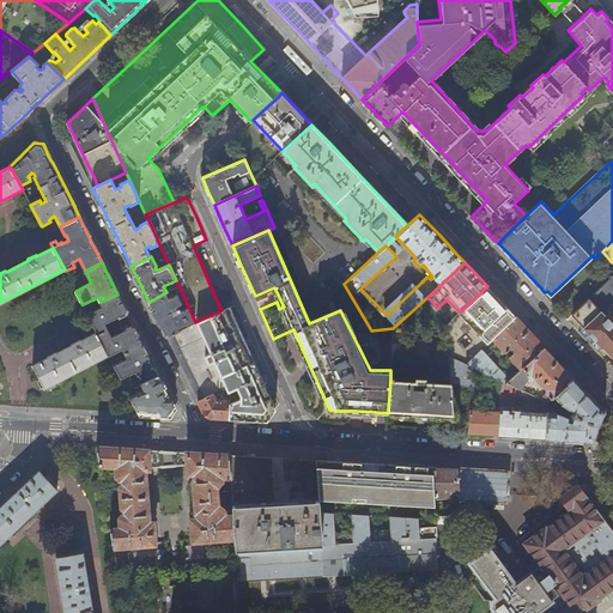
[(612,275),(610,277),(611,279),(574,315),(577,319),(584,327),(581,331),(600,351),(605,346),(612,354),(612,275)]
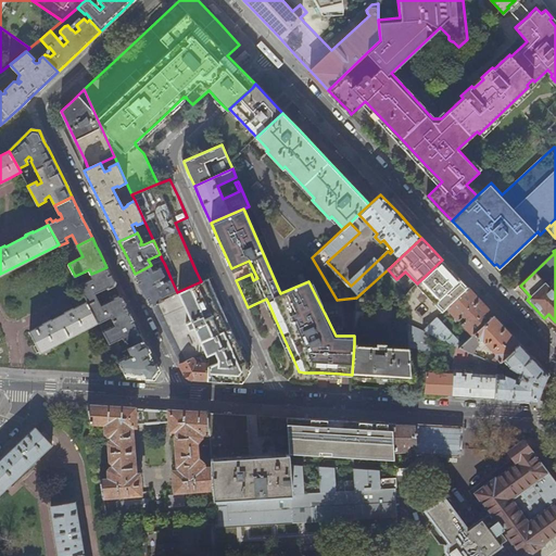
[(442,260),(417,283),(406,294),(408,324),(422,330),(468,288),(453,272),(442,260)]
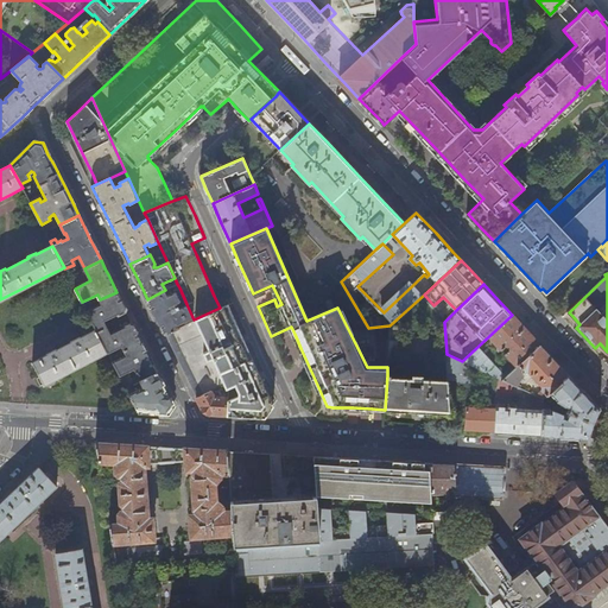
[(165,290),(147,299),(156,316),(164,334),(179,327),(178,324),(184,321),(185,322),(192,317),(187,304),(179,308),(177,303),(179,302),(181,299),(177,293),(175,292),(168,296),(165,290)]
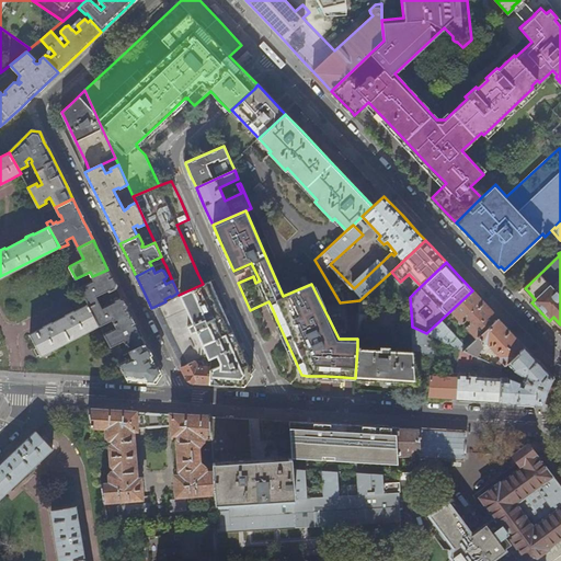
[(116,287),(107,270),(92,276),(94,281),(80,287),(89,304),(100,324),(100,325),(113,319),(115,323),(130,316),(122,297),(115,300),(115,302),(103,308),(96,295),(109,289),(110,290),(116,287)]
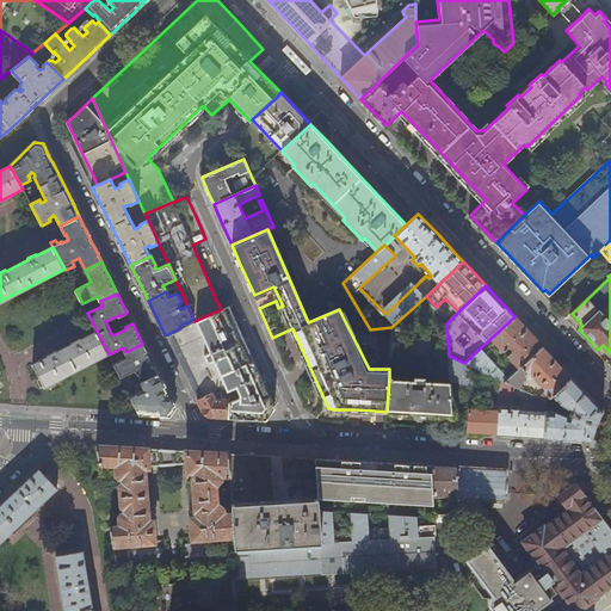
[(221,309),(195,321),(180,328),(165,335),(181,368),(197,400),(226,386),(227,392),(228,418),(246,419),(266,420),(275,408),(266,389),(250,351),(238,323),(229,306),(221,309)]
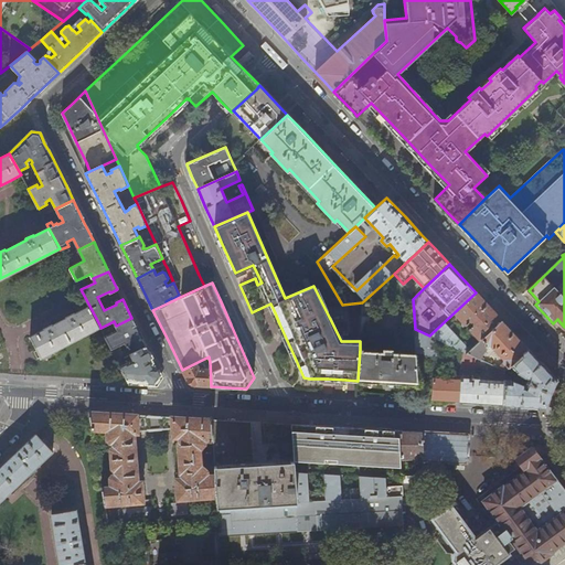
[(487,305),(476,292),(429,336),(438,340),(461,351),(468,353),(470,351),(449,328),(457,320),(462,327),(466,324),(479,338),(476,341),(478,343),(502,320),(489,306),(487,305)]
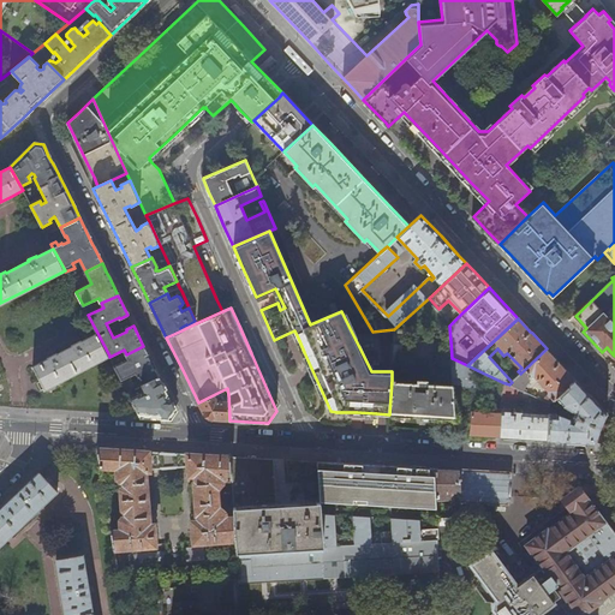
[(404,329),(394,329),(394,344),(402,344),(404,329)]
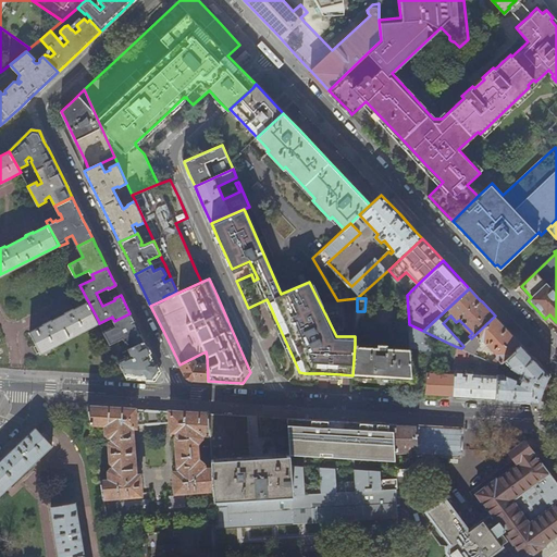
[(39,353),(99,322),(88,301),(79,306),(73,309),(73,308),(65,312),(65,313),(50,321),(50,320),(42,324),(42,325),(29,332),(39,353)]
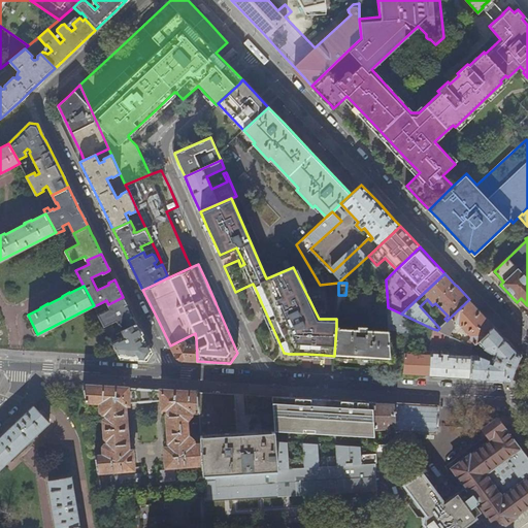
[(129,309),(123,297),(108,304),(110,307),(98,314),(104,325),(117,319),(123,330),(136,324),(129,309)]
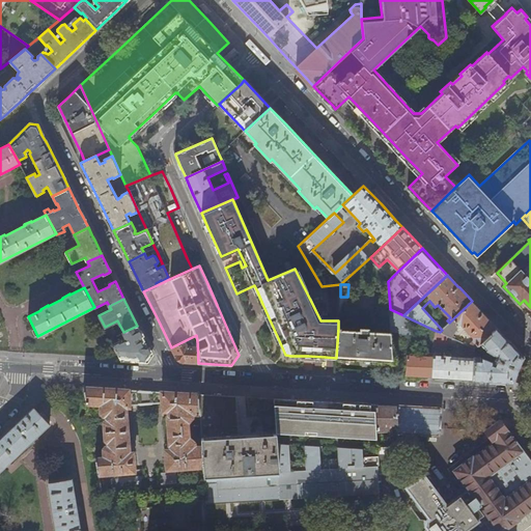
[(472,301),(449,323),(442,330),(440,332),(447,335),(451,337),(460,329),(460,326),(463,327),(473,337),(473,340),(468,345),(474,348),(480,342),(497,328),(483,313),(472,301)]
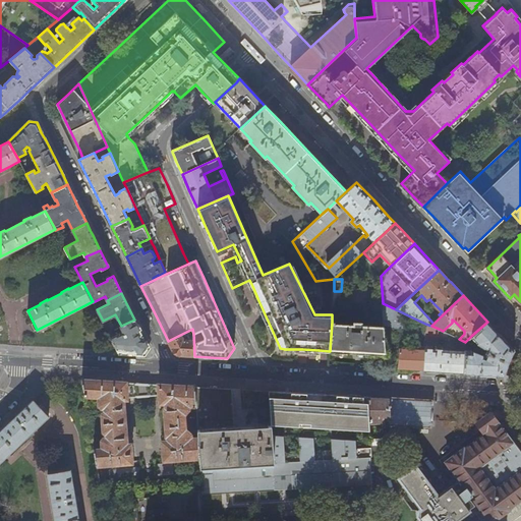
[(396,309),(383,303),(384,327),(393,327),(393,330),(403,329),(404,313),(396,309)]
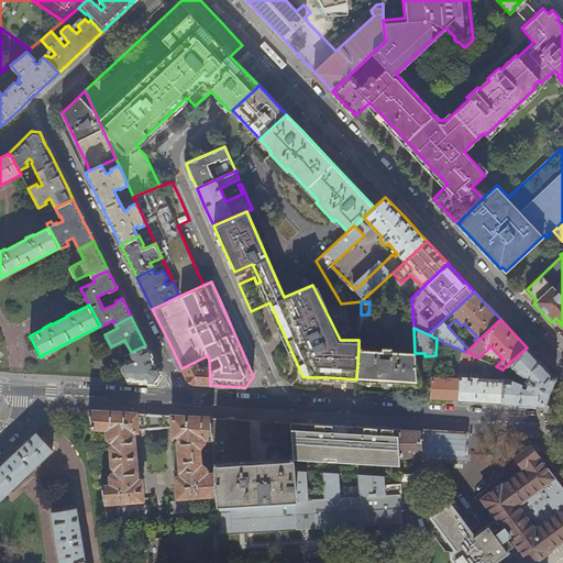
[(152,360),(145,345),(131,352),(133,357),(127,361),(123,355),(117,357),(129,379),(141,381),(155,382),(159,375),(152,361),(152,360)]
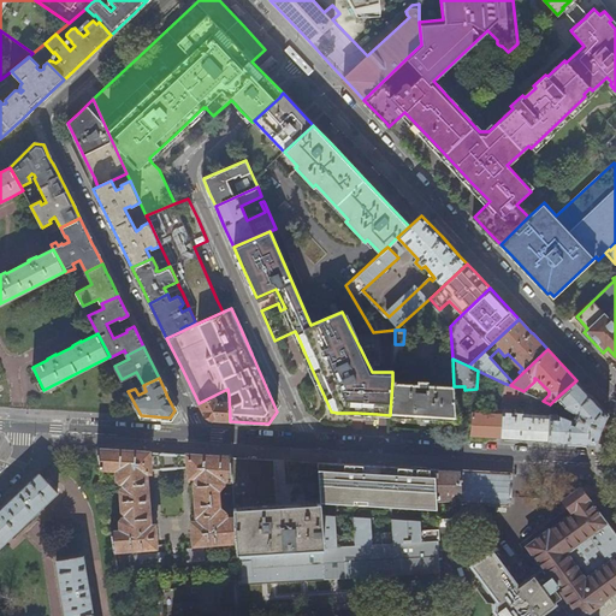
[(392,380),(390,415),(400,416),(424,419),(456,421),(454,386),(427,385),(427,381),(419,381),(419,384),(395,383),(395,380),(392,380)]
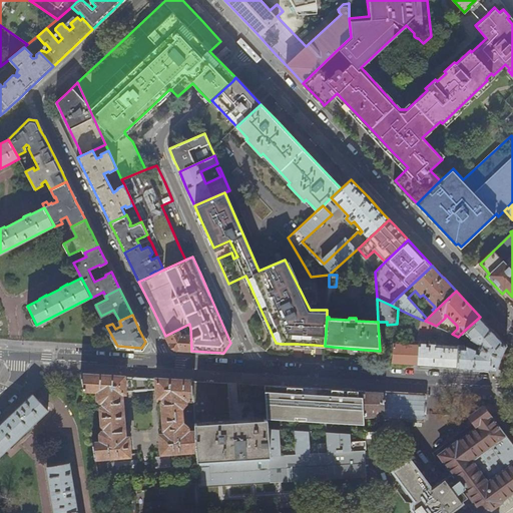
[(480,317),(464,331),(470,338),(479,343),(478,346),(501,356),(503,351),(506,345),(502,341),(490,327),(480,317)]
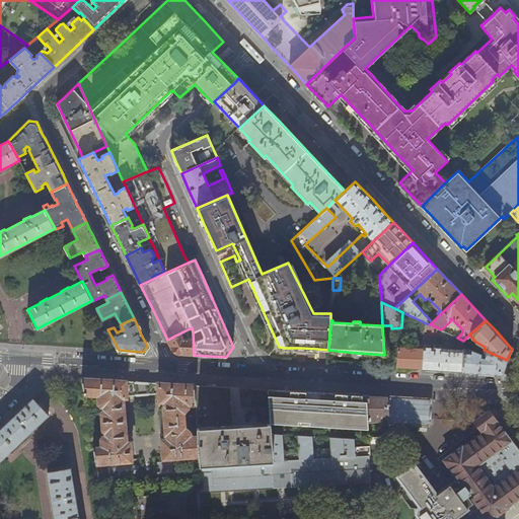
[(437,327),(430,324),(424,322),(424,340),(437,340),(437,327)]
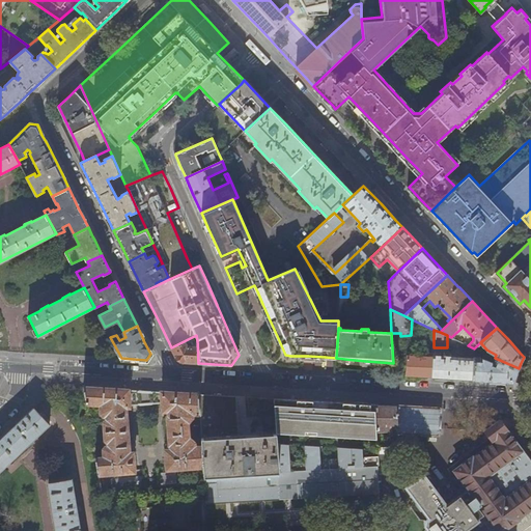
[(186,362),(198,363),(197,340),(196,335),(171,347),(172,350),(176,358),(183,362),(186,362)]
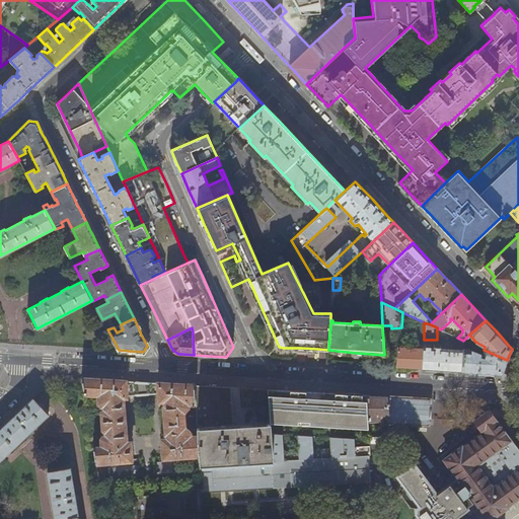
[(463,349),(463,341),(457,338),(456,337),(455,350),(436,348),(436,347),(433,347),(433,348),(423,347),(423,348),(422,368),(437,369),(438,369),(462,371),(463,349)]
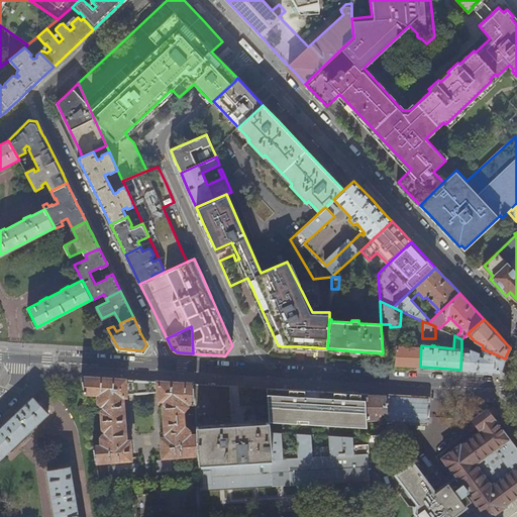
[(407,366),(420,367),(421,346),(414,346),(414,343),(405,342),(405,345),(397,345),(395,366),(407,366)]
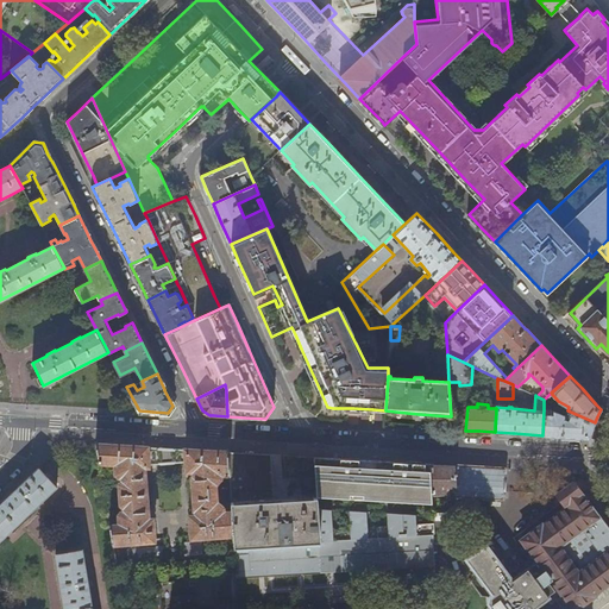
[(553,409),(544,409),(542,435),(554,435),(590,438),(592,429),(595,422),(567,410),(566,414),(553,409)]
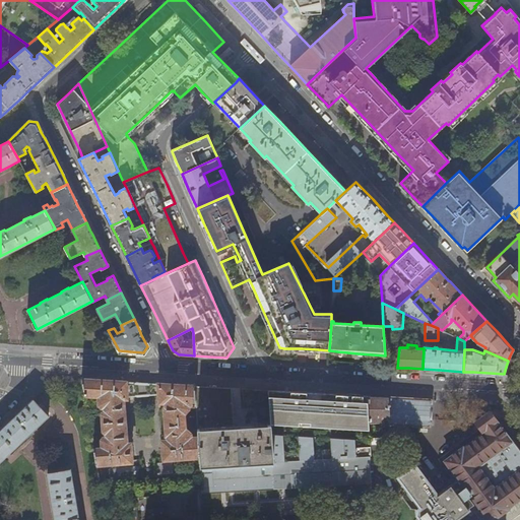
[(196,405),(194,386),(170,384),(144,383),(82,379),(85,395),(95,396),(95,399),(99,399),(99,404),(102,407),(104,407),(104,411),(102,414),(103,431),(106,433),(106,437),(104,437),(102,441),(103,445),(93,446),(96,464),(131,462),(129,444),(125,444),(121,398),(126,398),(126,397),(159,395),(160,402),(165,402),(166,409),(165,409),(167,435),(168,435),(168,441),(163,442),(164,459),(200,456),(198,438),(190,439),(190,434),(187,432),(190,430),(187,428),(185,428),(184,416),(186,415),(188,414),(185,412),(188,409),(187,405),(196,405)]
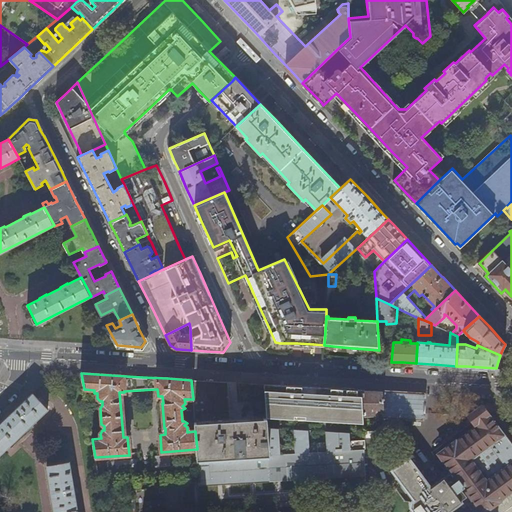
[(202,380),(191,380),(193,399),(194,408),(194,418),(195,431),(197,449),(198,460),(270,455),(265,384),(237,383),(202,380)]
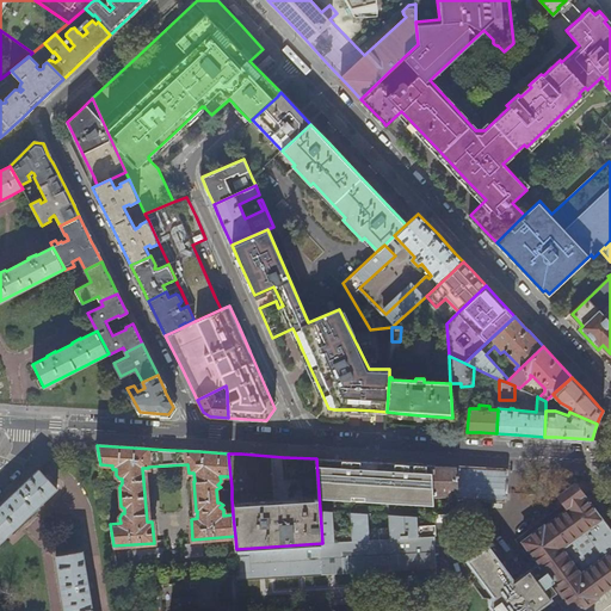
[(316,458),(319,497),(331,497),(332,497),(332,493),(350,494),(350,498),(364,499),(364,495),(375,495),(375,500),(383,500),(383,498),(399,499),(399,501),(418,503),(418,498),(433,499),(433,497),(431,466),(380,462),(316,458)]
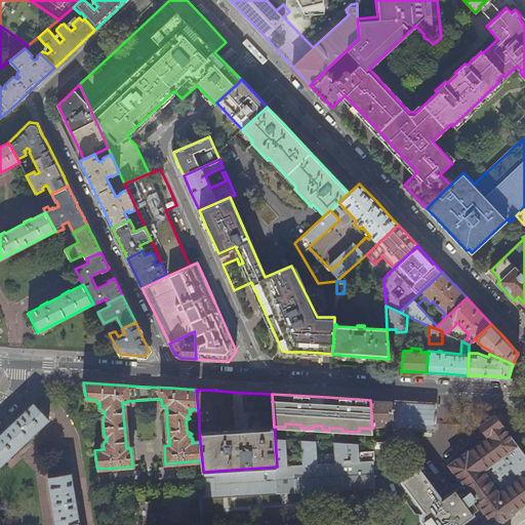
[(393,426),(392,401),(389,401),(370,400),(372,427),(393,426)]
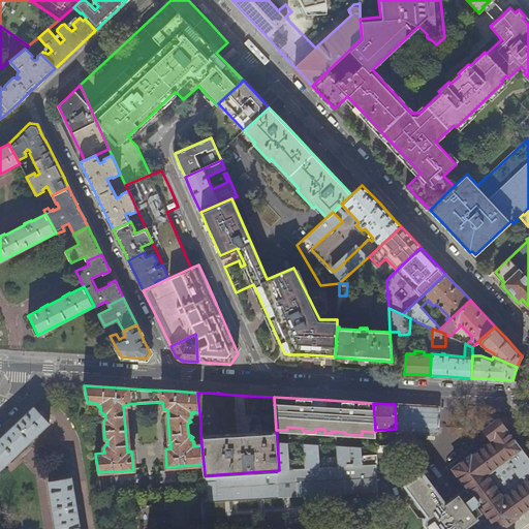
[(395,404),(396,429),(396,431),(427,433),(435,434),(437,434),(438,421),(438,418),(439,407),(395,404)]
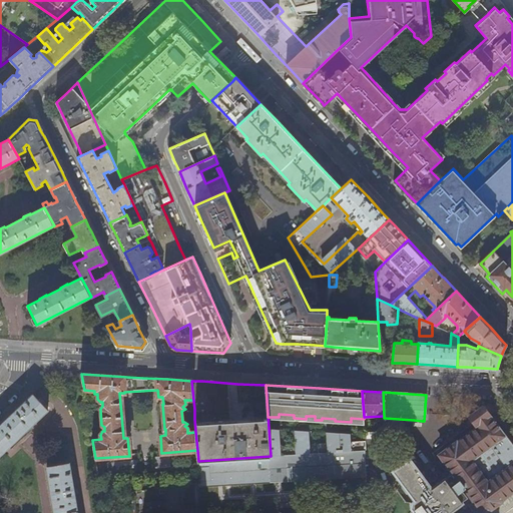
[(0,424),(0,455),(9,447),(28,429),(48,410),(33,394),(17,409),(0,424)]
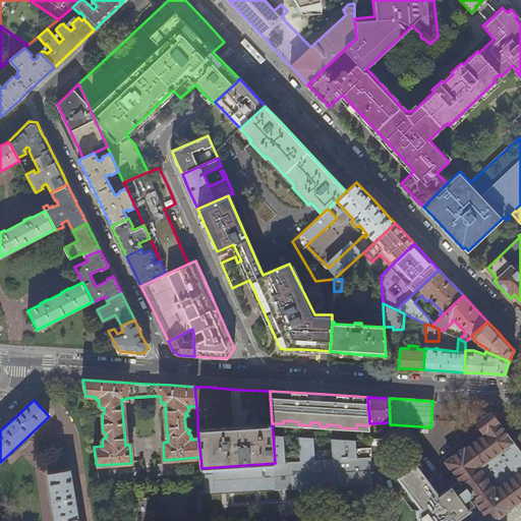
[(513,520),(517,518),(520,515),(520,454),(517,450),(489,412),(476,422),(485,433),(464,449),(463,448),(446,461),(461,481),(453,487),(452,485),(439,496),(416,465),(399,477),(421,508),(418,510),(417,515),(421,520),(513,520)]
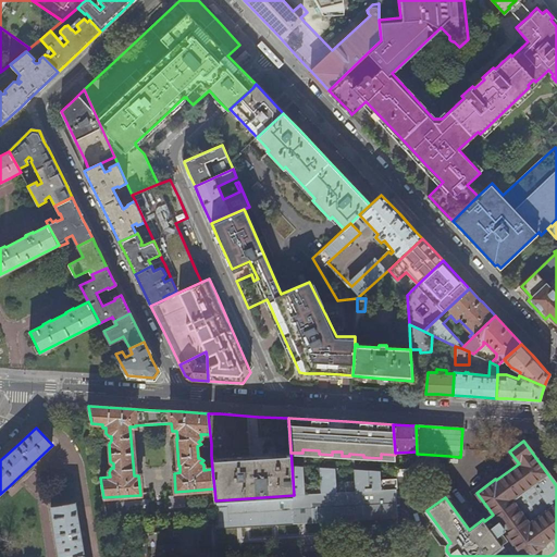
[(302,466),(292,465),(294,495),(396,489),(397,489),(396,479),(380,479),(379,471),(353,469),(354,481),(335,482),(334,468),(319,467),(319,483),(304,484),(302,466)]
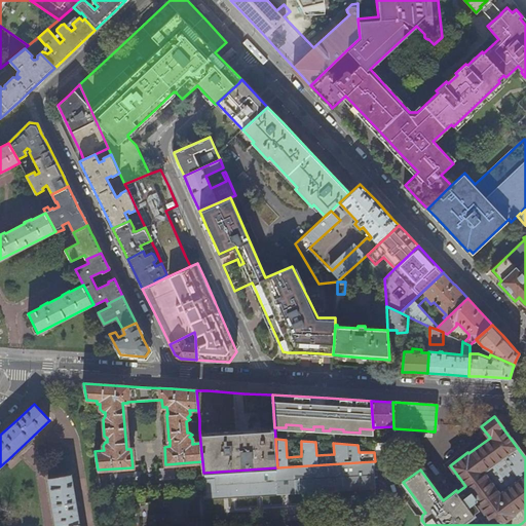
[(374,461),(277,467),(203,473),(205,499),(375,488),(374,461)]
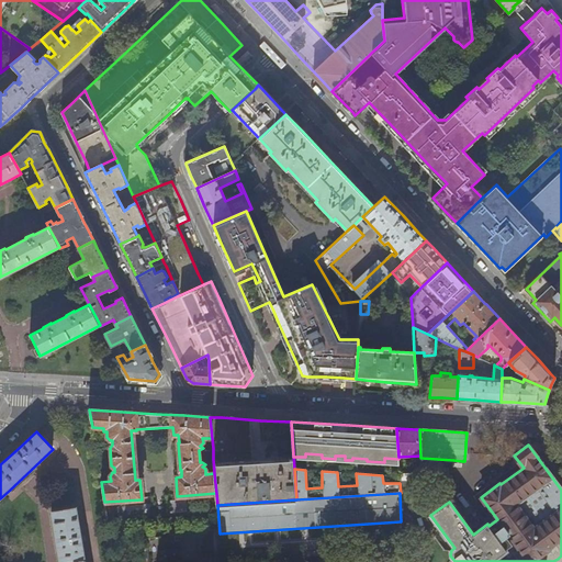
[(171,504),(171,513),(214,509),(214,502),(171,504)]
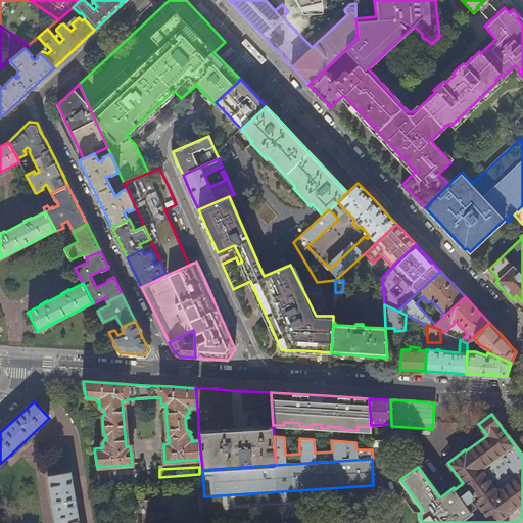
[(101,473),(101,481),(139,478),(138,470),(101,473)]
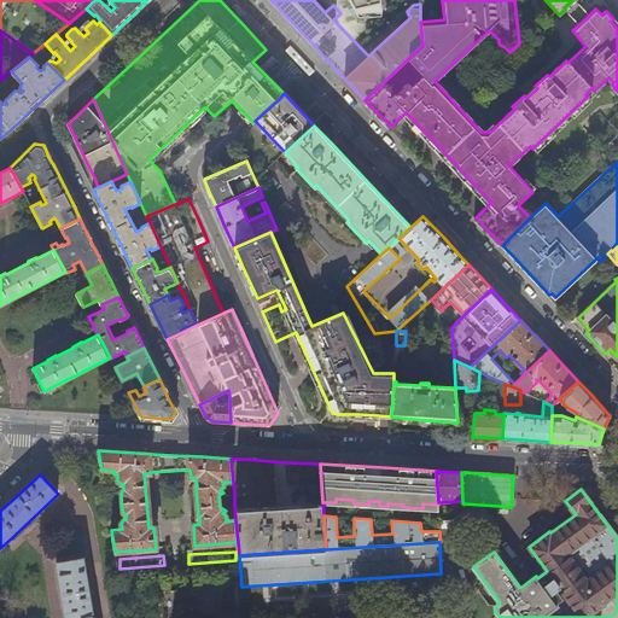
[(94,588),(89,589),(83,558),(56,561),(65,617),(93,617),(91,596),(95,595),(94,588)]
